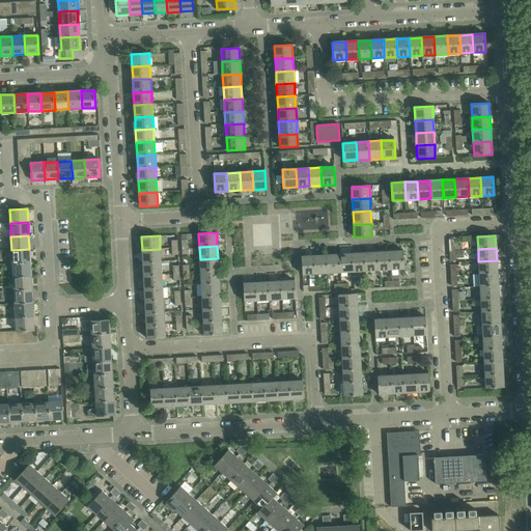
[(29,249),(11,250),(12,263),(30,262),(29,249)]
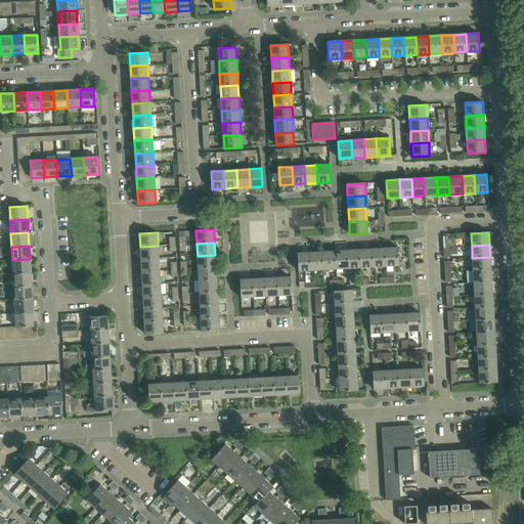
[(158,246),(140,247),(141,259),(159,258),(158,246)]
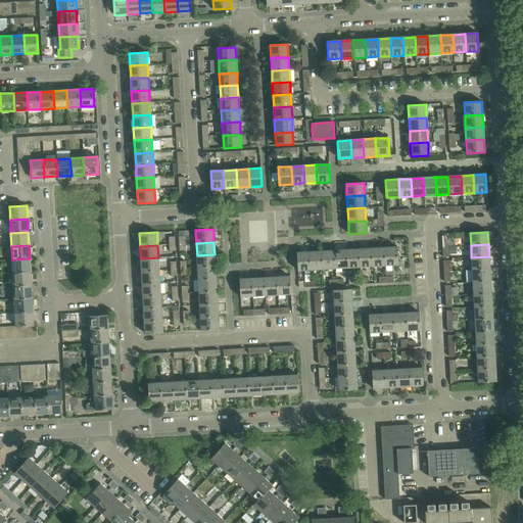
[(397,247),(384,248),(385,266),(398,265),(397,247)]
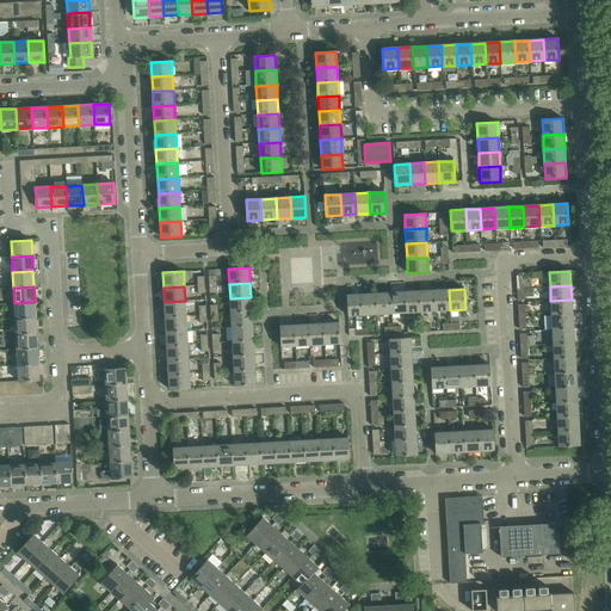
[(434,290),(420,291),(421,312),(436,312),(434,290)]
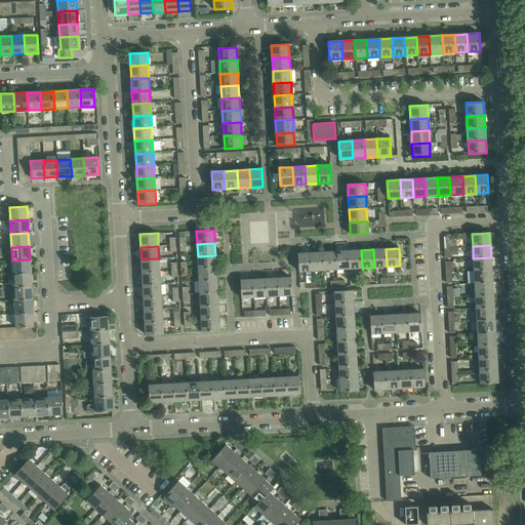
[(386,249),(373,249),(374,268),(387,267),(386,249)]
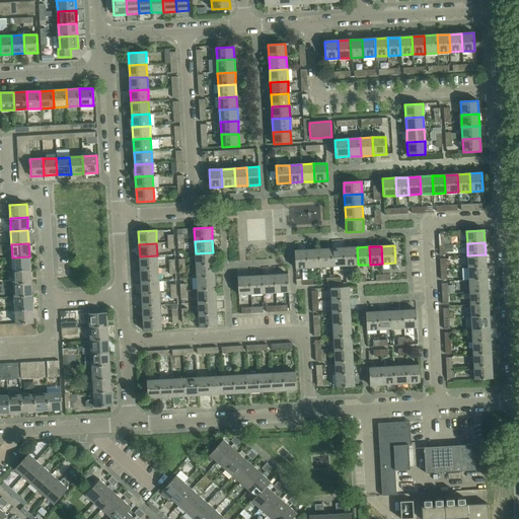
[(357,247),(344,248),(345,266),(358,265),(357,247)]
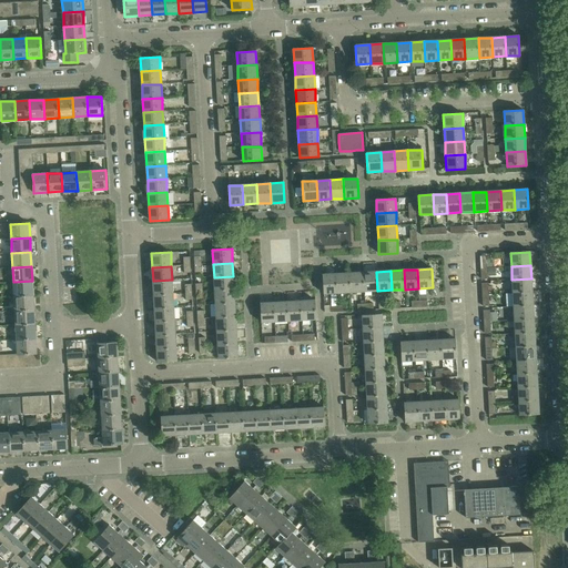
[(363,272),(350,273),(351,292),(364,292),(363,272)]
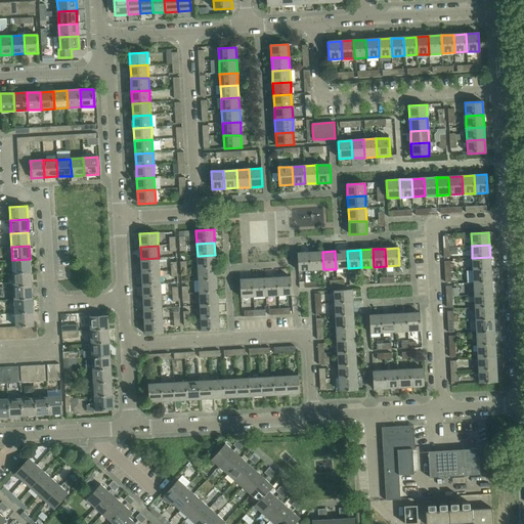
[(347,251),(335,251),(336,269),(348,268),(347,251)]
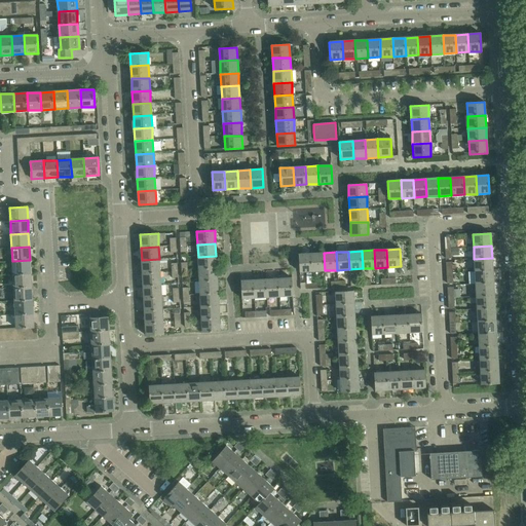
[(324,253),(311,254),(312,271),(325,270),(324,253)]
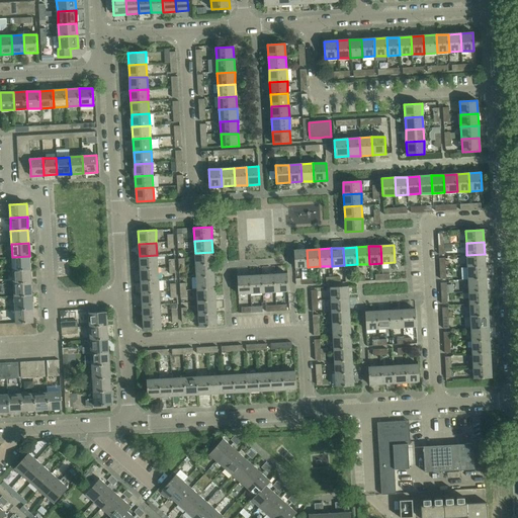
[(308,267),(307,250),(293,251),(294,268),(308,267)]
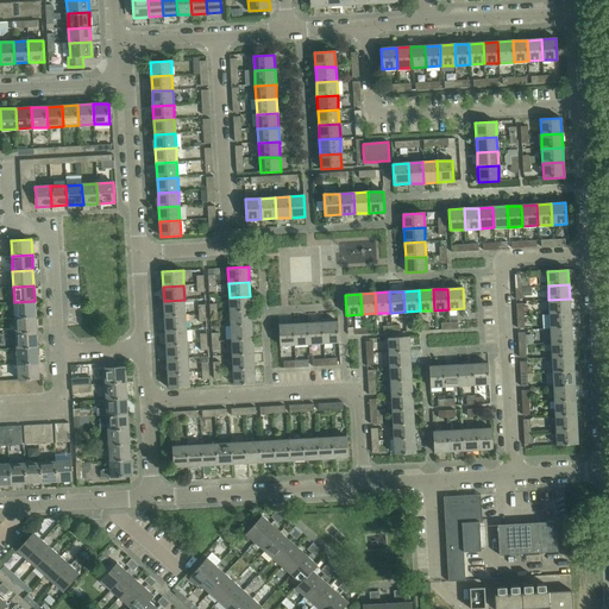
[(250,296),(230,297),(230,312),(251,311),(250,296)]
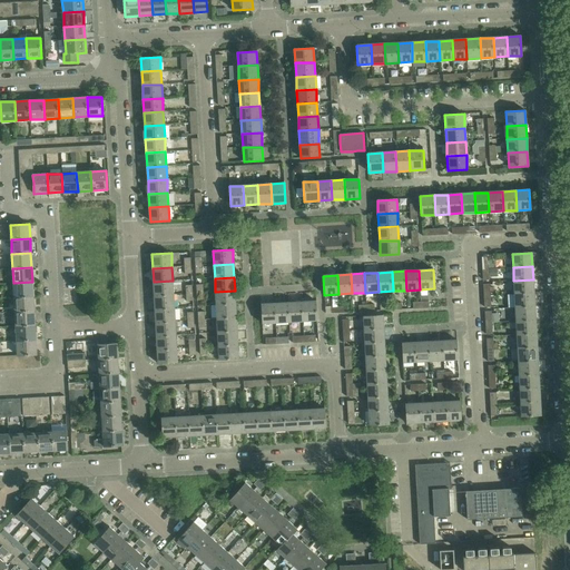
[(533,279),(513,281),(514,295),(533,294),(533,279)]
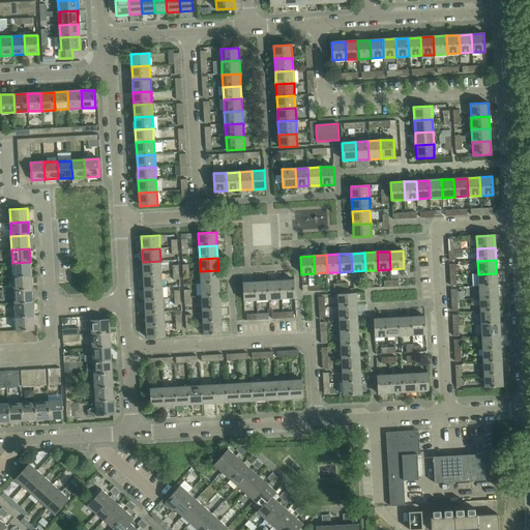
[(160,261),(143,262),(143,274),(162,273),(160,261)]
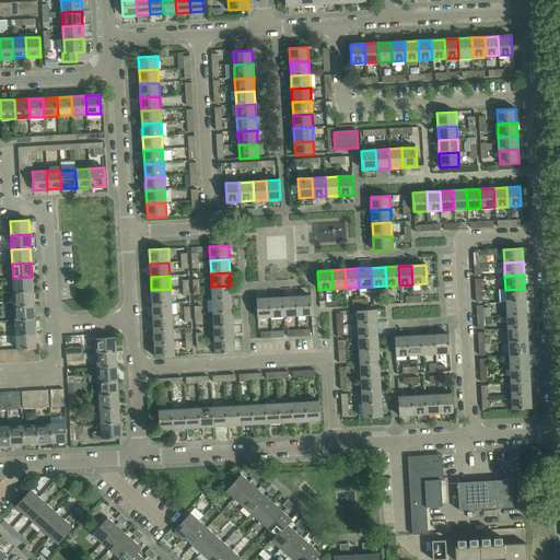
[(32,277),(13,278),(14,292),(33,291),(32,277)]
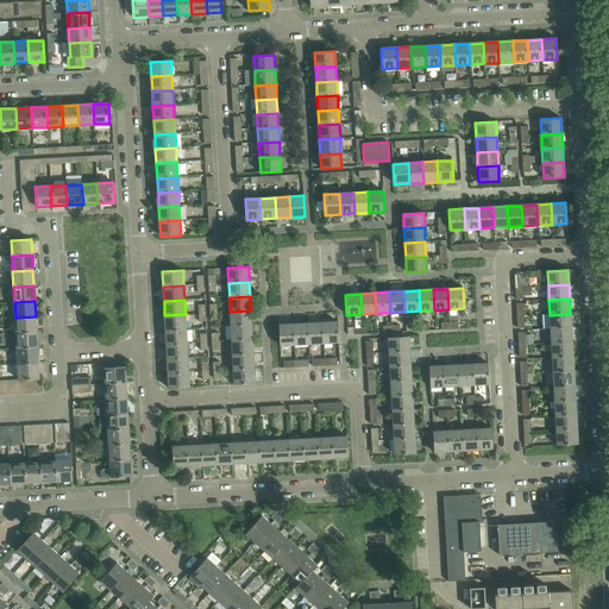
[(251,311),(230,312),(231,326),(251,325),(251,311)]
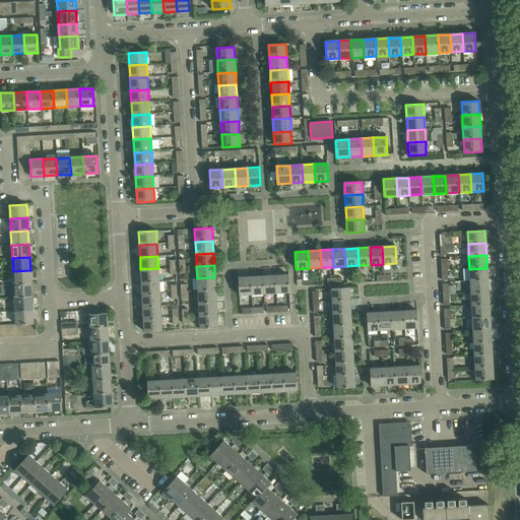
[(158,268),(140,269),(141,281),(158,280),(158,268)]
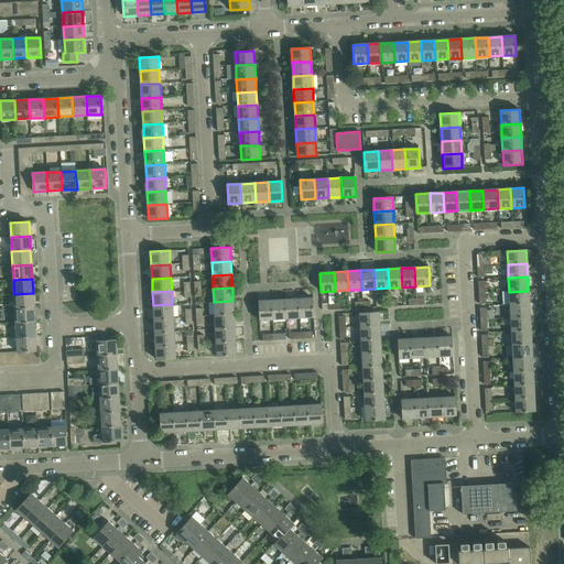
[(528,291),(509,292),(510,305),(529,304),(528,291)]
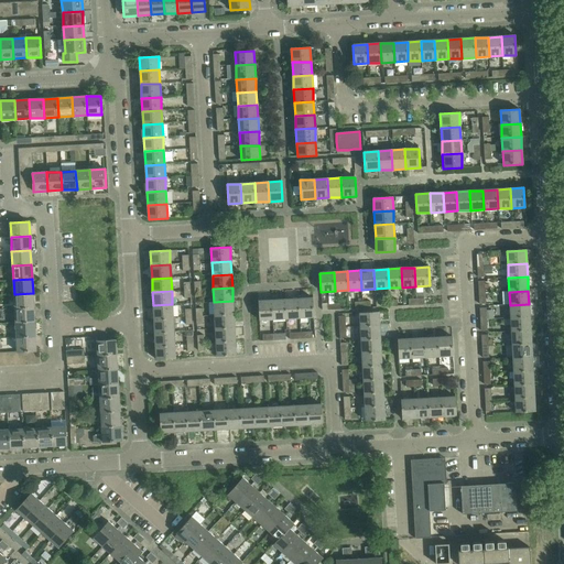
[(33,293),(14,294),(14,308),(33,307),(33,293)]
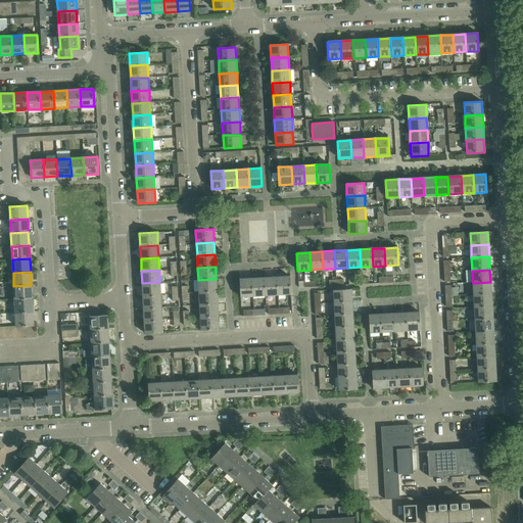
[(277,277),(265,278),(266,295),(278,295),(277,277)]
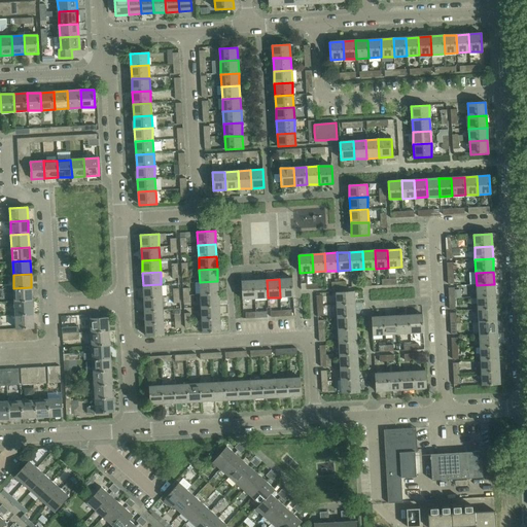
[(292,279),(279,279),(280,297),(293,296),(292,279)]
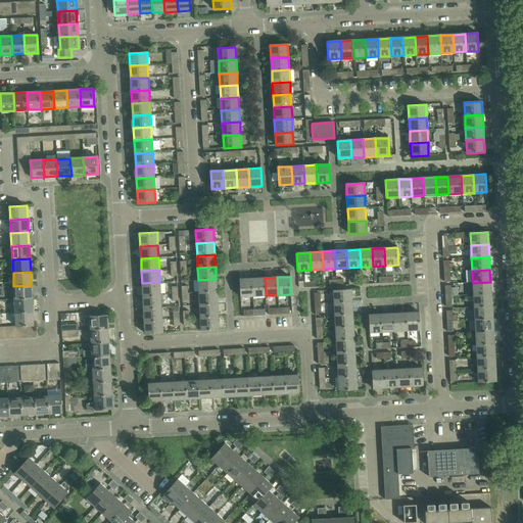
[(265,278),(252,279),(253,296),(266,295),(265,278)]
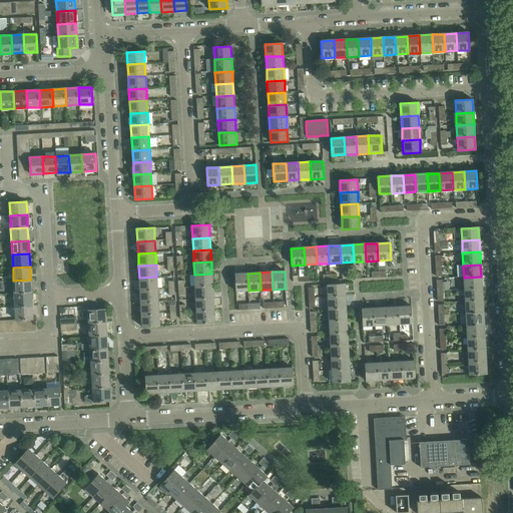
[(211,274),(194,275),(195,288),(212,287),(211,274)]
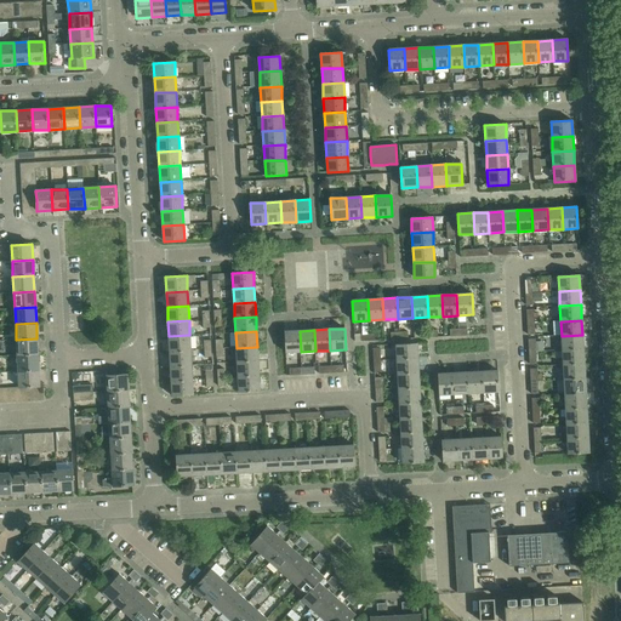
[(301,352),(300,331),(284,331),(285,339),(285,353),(301,352)]
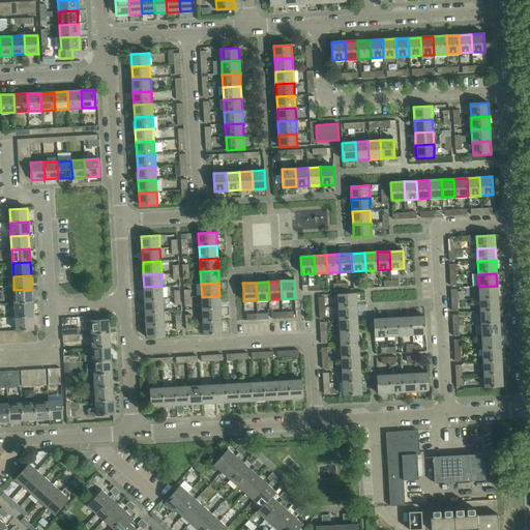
[(162,286),(144,287),(145,300),(163,299),(162,286)]
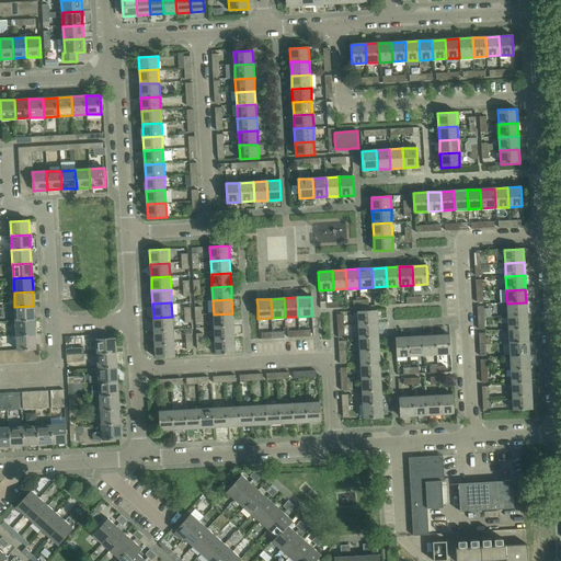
[(526,302),(507,304),(507,317),(527,316),(526,302)]
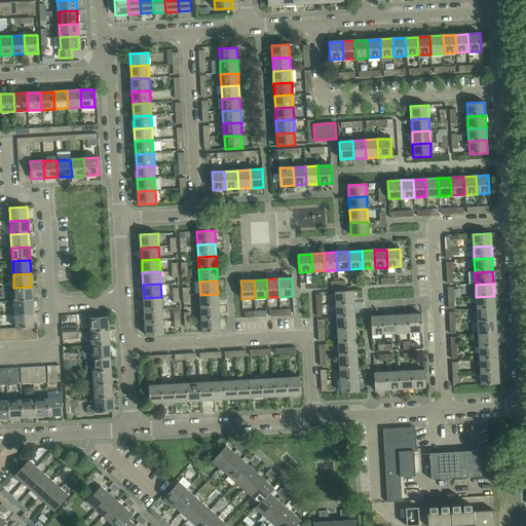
[(31,287),(13,288),(14,301),(32,300),(31,287)]
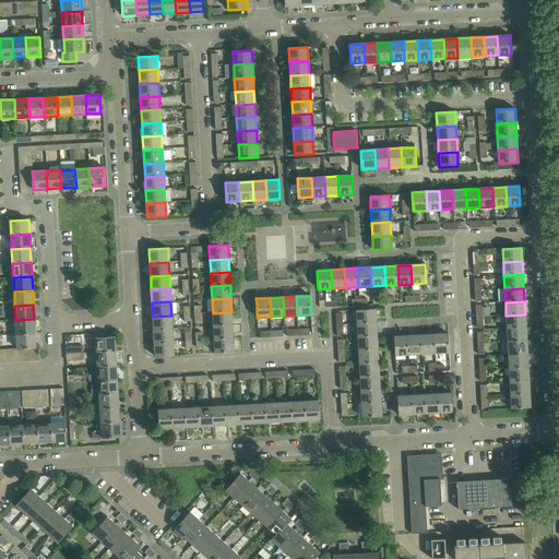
[(257,318),(257,305),(248,306),(250,328),(258,328),(257,318)]
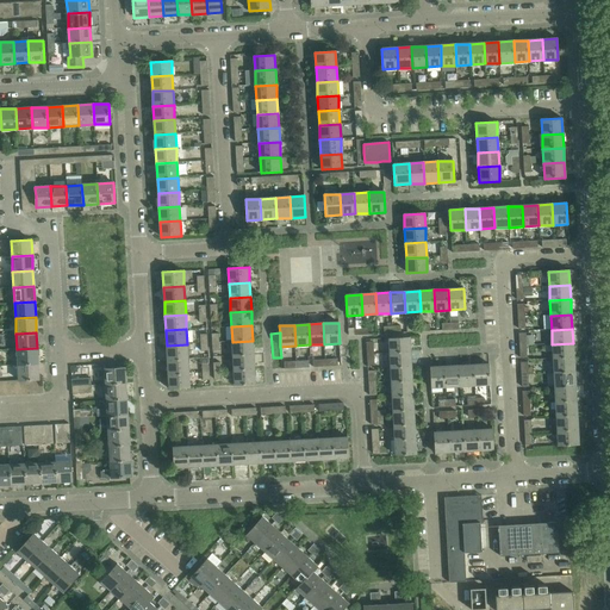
[(388,338),(390,354),(410,353),(410,337),(388,338)]
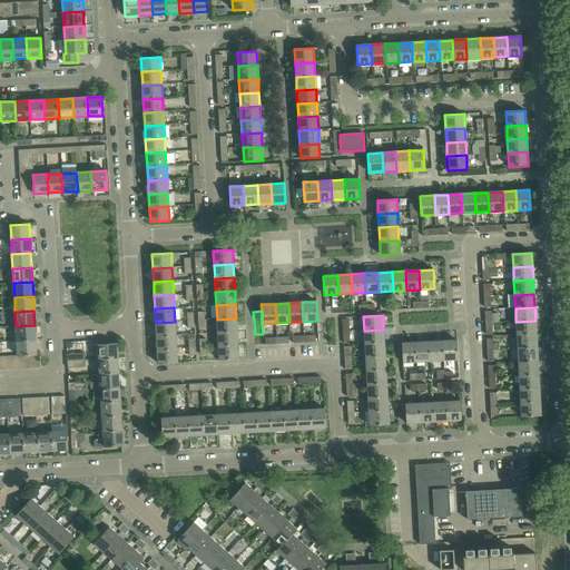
[(236,318),(217,320),(217,333),(237,332),(236,318)]
